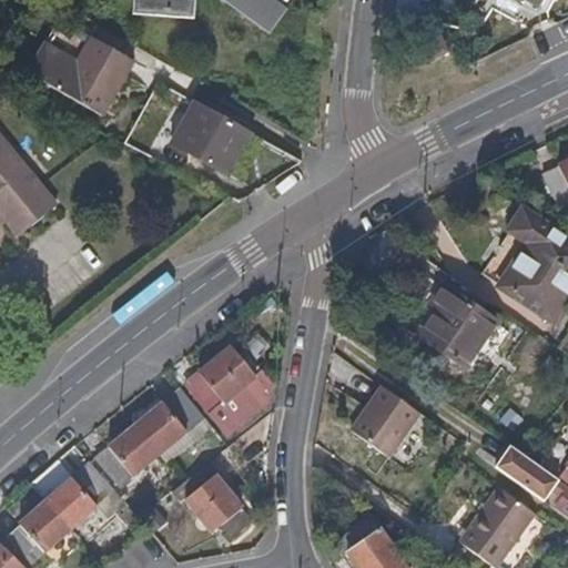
[(196,0),(133,0),(132,17),(195,21),(196,0)]
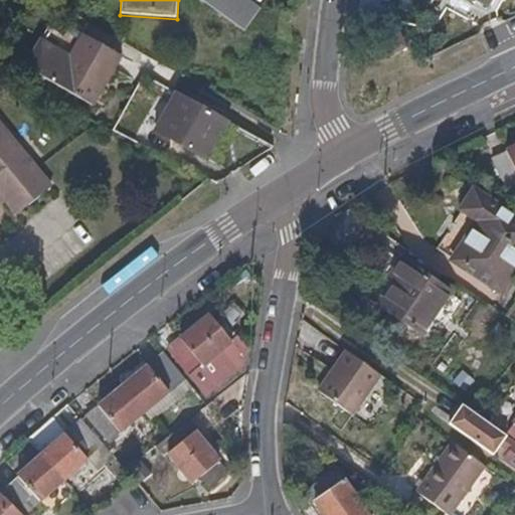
[(243,0),(201,0),(201,1),(244,32),(260,11),(243,0)]
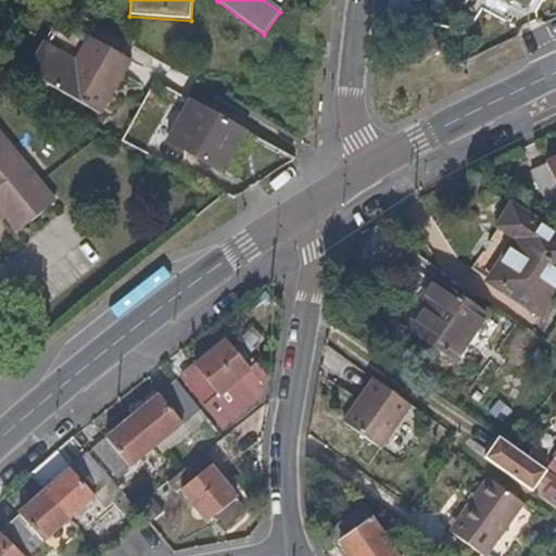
[(402,0),(389,0),(386,10),(414,20),(417,8),(402,0)]
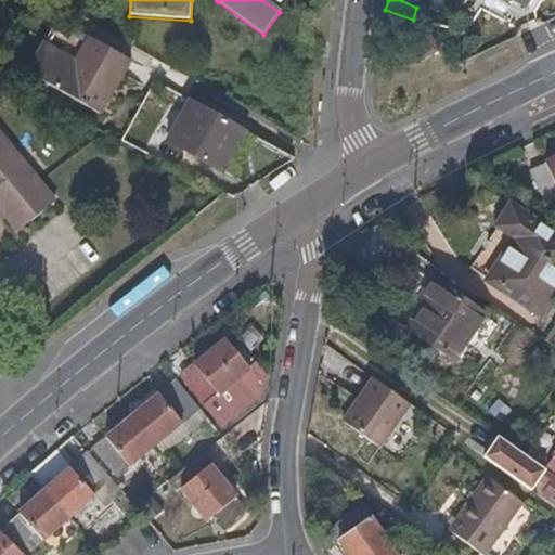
[(52,26),(43,41),(76,59),(89,35),(74,27),(69,36),(52,26)]
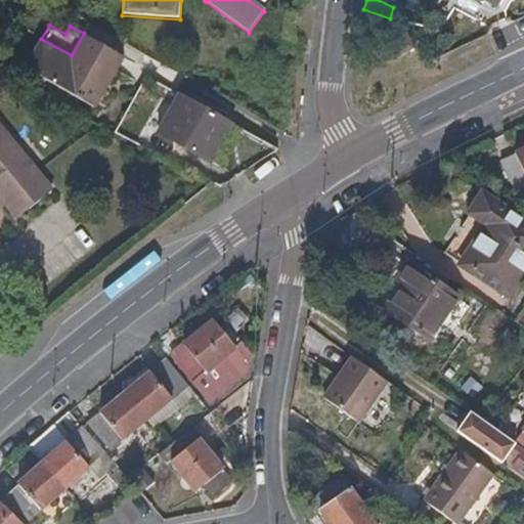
[(72,55),(41,39),(27,67),(95,103),(121,52),(84,33),(72,55)]
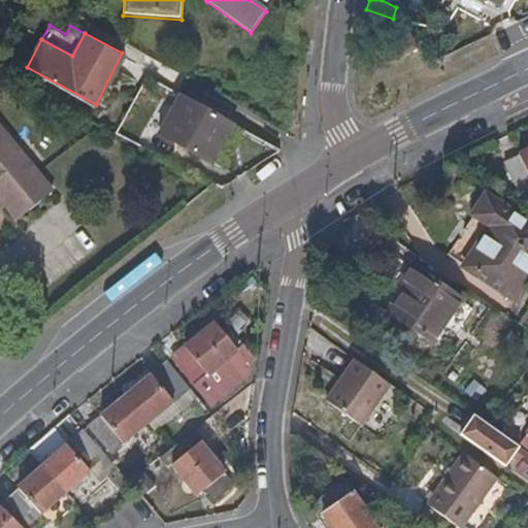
[(177,103),(165,136),(220,161),(234,126),(177,103)]
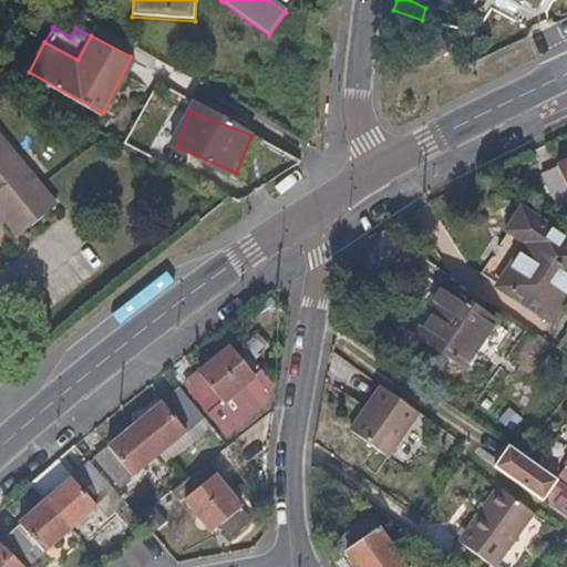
[(61,206),(0,132),(0,228),(11,220),(23,237),(61,206)]
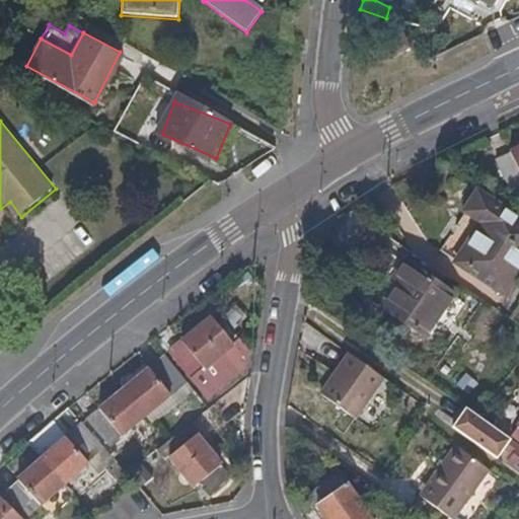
[(138,141),(159,152),(164,137),(146,129),(138,141)]
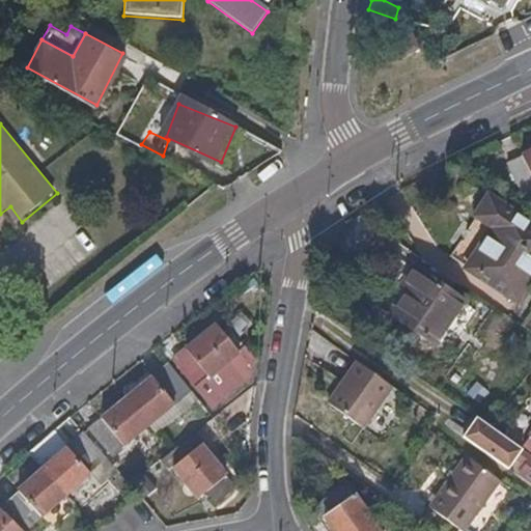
[(530,149),(526,151),(526,155),(512,161),(526,191),(530,188),(530,149)]
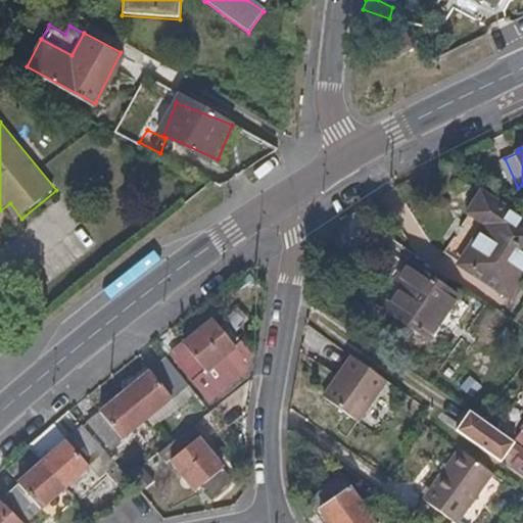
[(522,273),(522,222),(482,195),(444,253),(509,294),(522,273)]
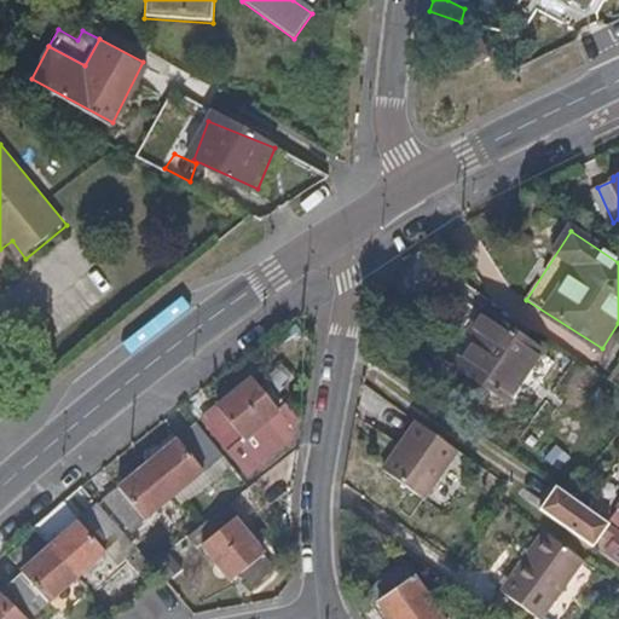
[(460,366),(508,400),(541,352),(485,312),(470,331),(479,336),(460,366)]
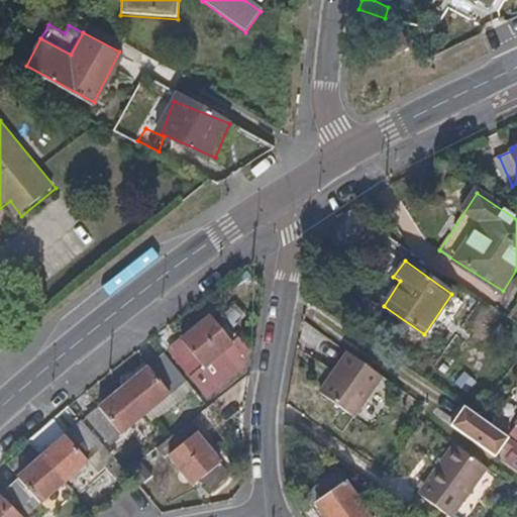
[(505,315),(516,323),(516,300),(505,315)]
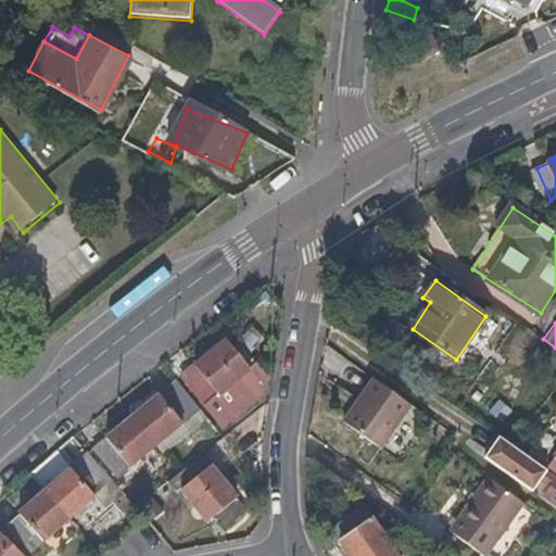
[(226,339),(194,366),(219,394),(250,367),(226,339)]
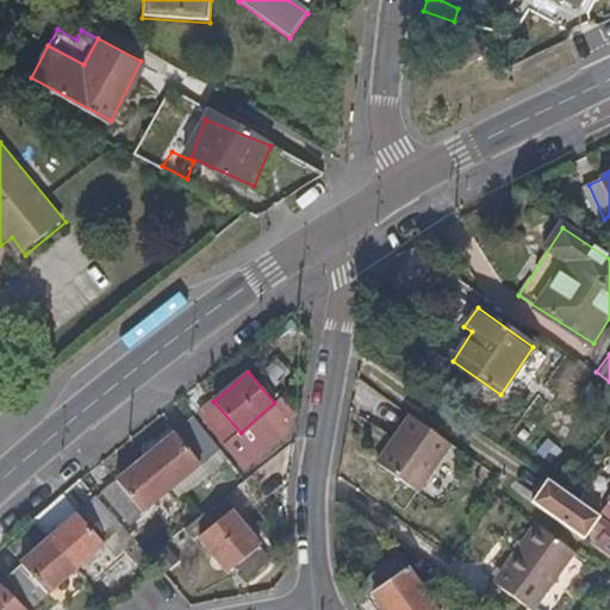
[(241,433),(213,402),(199,414),(228,444),(241,433)]
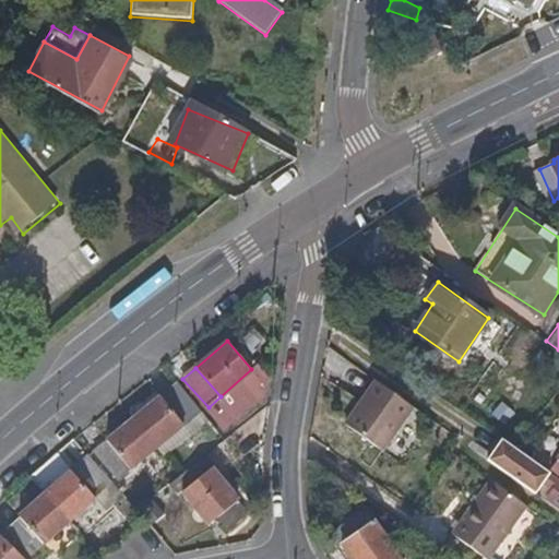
[(408,404),(373,379),(341,423),(377,449),(408,404)]
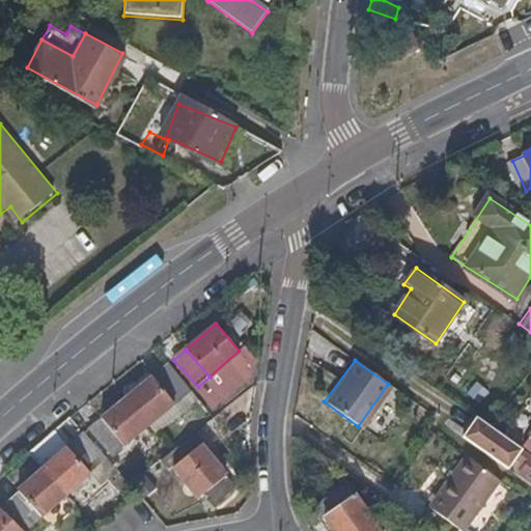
[(161,364),(149,374),(173,404),(186,395),(161,364)]
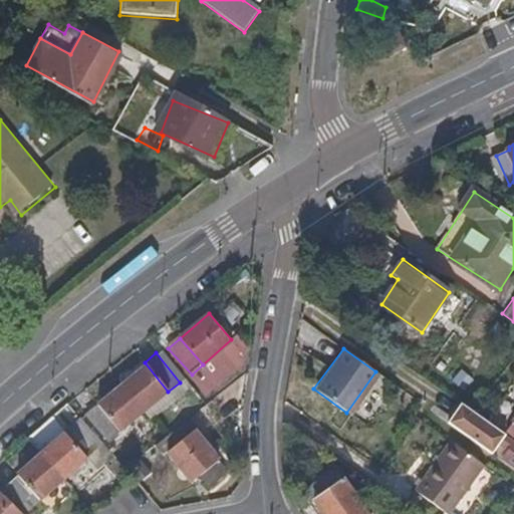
[(120,383),(144,412),(168,392),(145,362),(120,383)]
